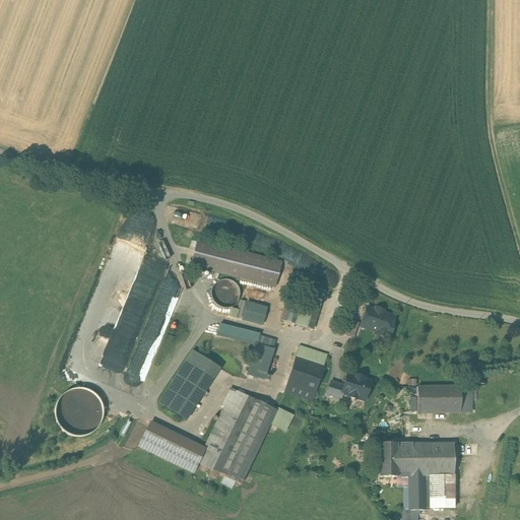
[(279,263),(197,242),(191,266),(218,272),(273,286),(279,263)]
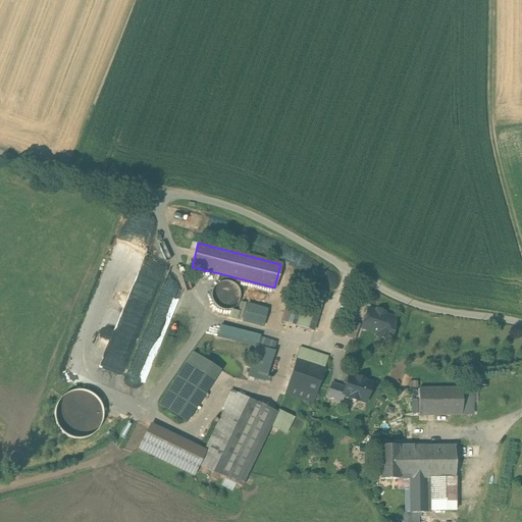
[(239,301),(240,295),(239,290),(236,285),(230,282),(225,281),(220,282),(215,285),(213,290),(212,296),(213,301),(216,305),(220,308),(226,309),(231,308),(236,305),(239,301)]
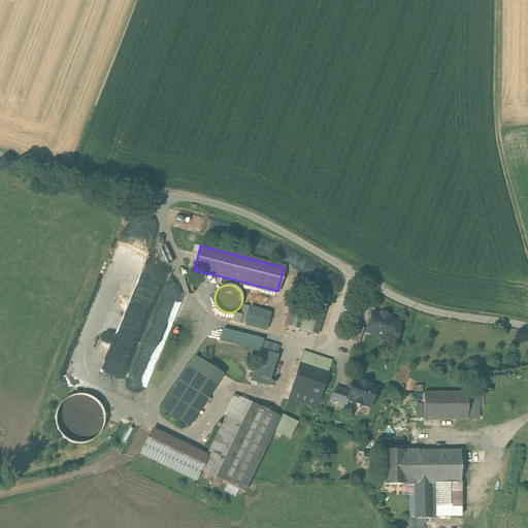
[(298,302),(290,327),(299,330),(306,305),(298,302)]
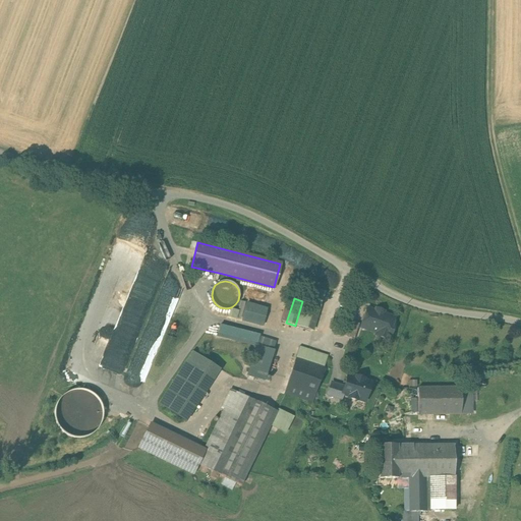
[(320,306),(302,301),(295,326),(312,331),(320,306)]
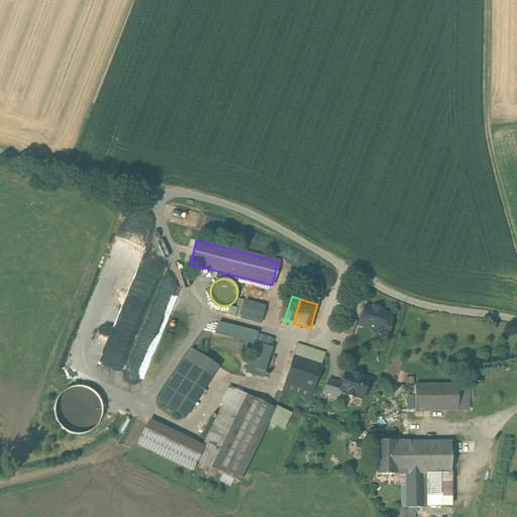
[(264,307),(245,301),(239,318),(259,324),(264,307)]
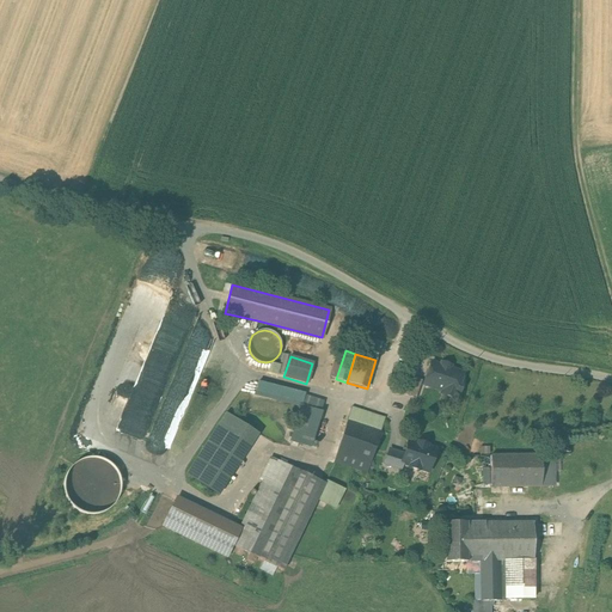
[(450,367),(441,363),(440,366),(430,362),(423,385),(442,391),(441,395),(454,399),(456,396),(458,397),(463,383),(460,381),(463,374),(450,369),(450,367)]
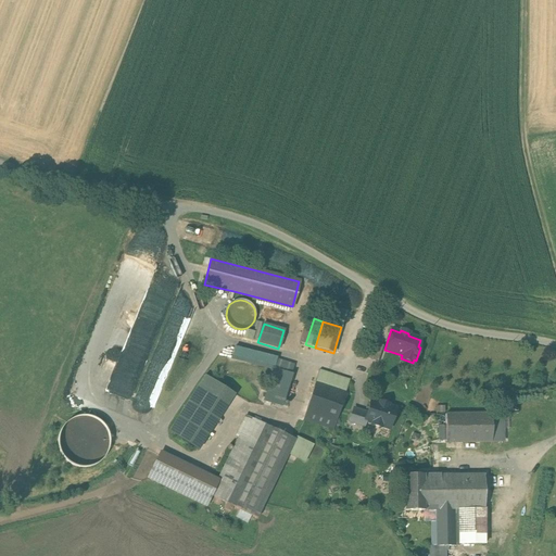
[(383,346),(370,342),(365,358),(378,363),(383,346)]
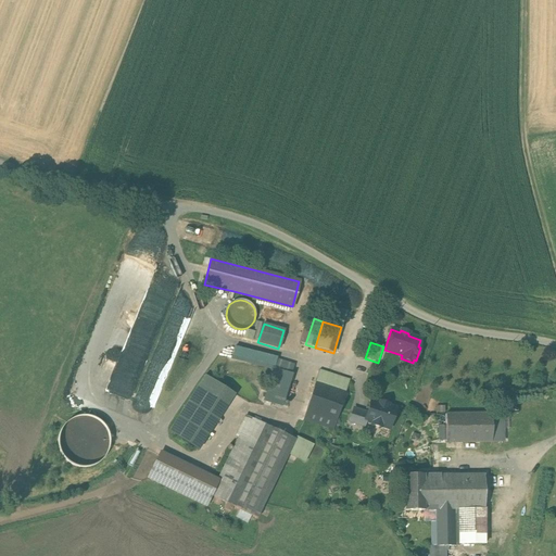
[(293,365),(277,361),(264,401),(280,406),(293,365)]
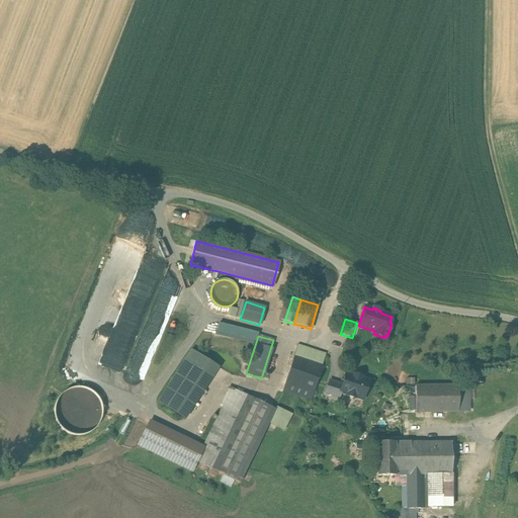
[(326,354),(297,345),(293,357),(294,357),(328,367),(329,368),(332,358),(325,356),(326,354)]
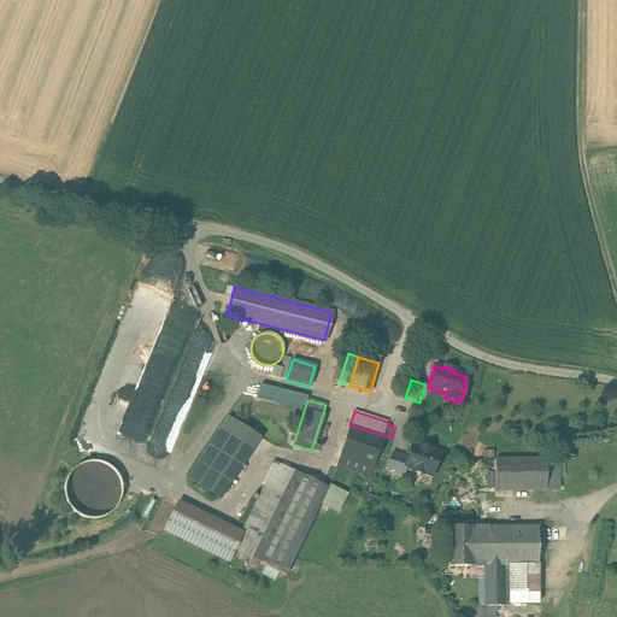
[(227,417),(204,453),(236,475),(260,439),(227,417)]
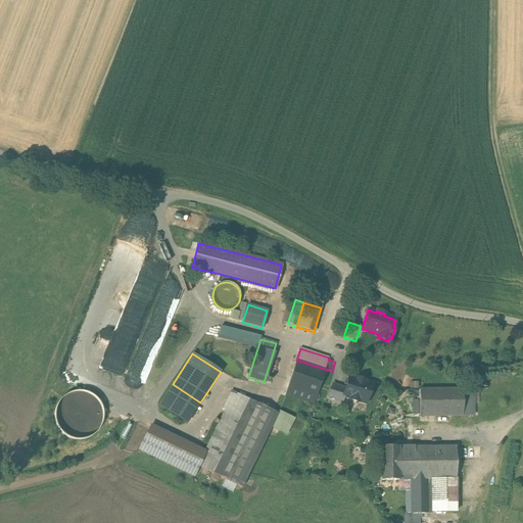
[(331,371),(297,361),(288,388),(319,398),(346,409),(347,403),(355,379),(332,372),(331,371)]
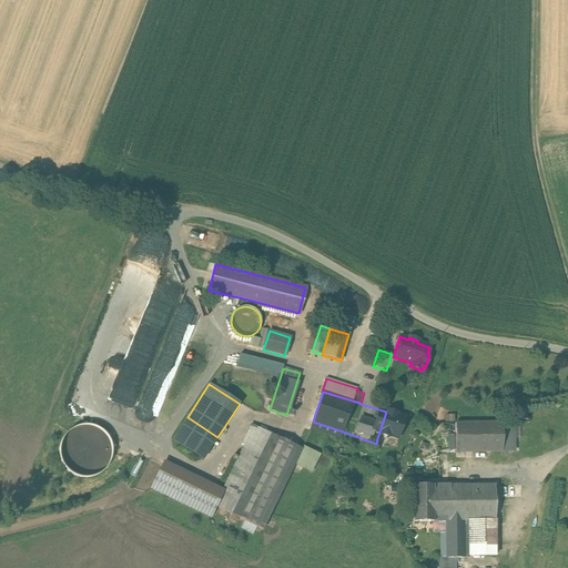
[(217,437),(188,417),(173,440),(203,459),(217,437)]
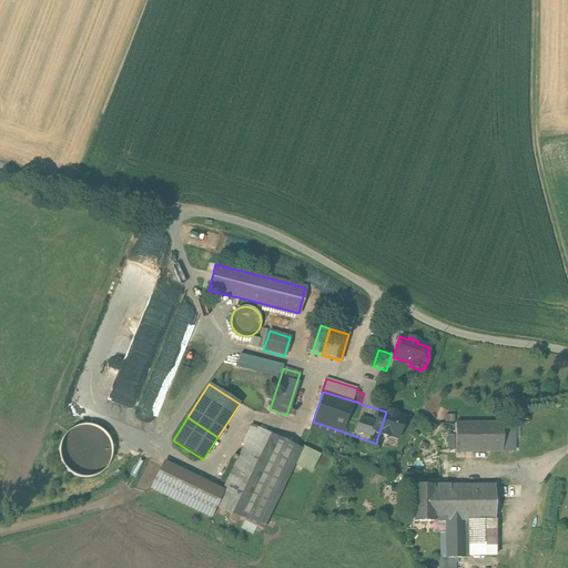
[(346,433),(313,422),(310,428),(344,440),(346,433)]
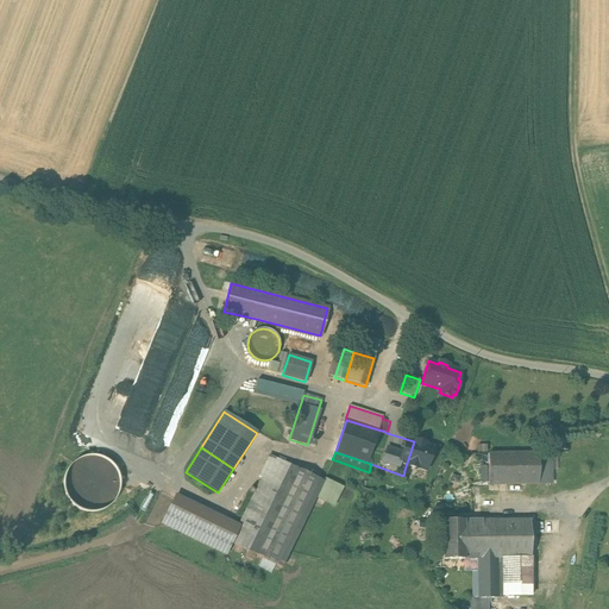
[(550,453),(488,453),(488,466),(488,482),(488,485),(550,484),(550,453)]
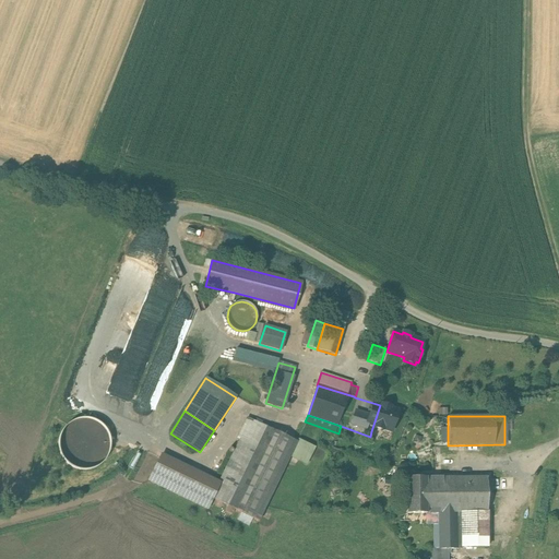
[(218,487),(213,498),(258,521),(297,442),(248,418),(238,438),(240,440),(218,487)]
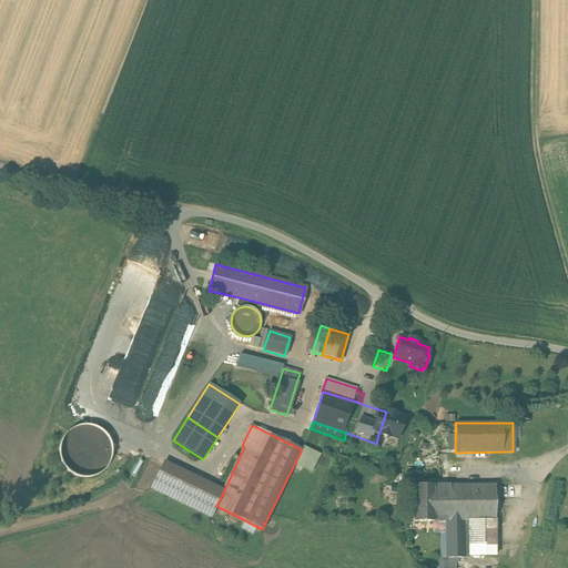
[(67,475),(110,474),(109,427),(67,427),(67,475)]
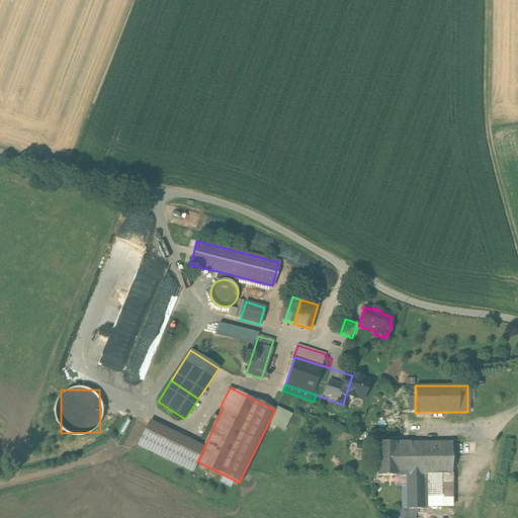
[(147,425),(138,446),(192,471),(197,461),(202,451),(147,425)]
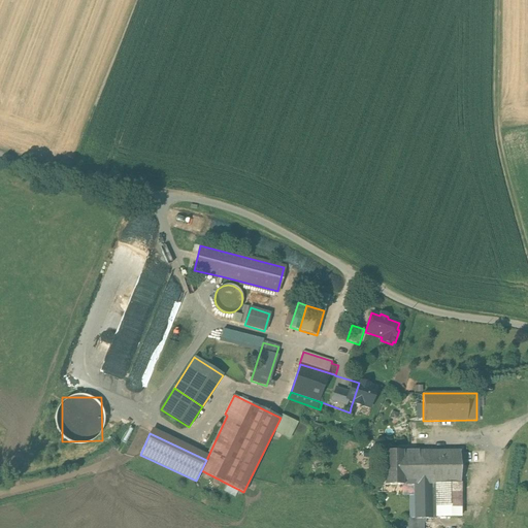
[(402,452),(384,452),(385,485),(402,485),(402,484),(402,452)]
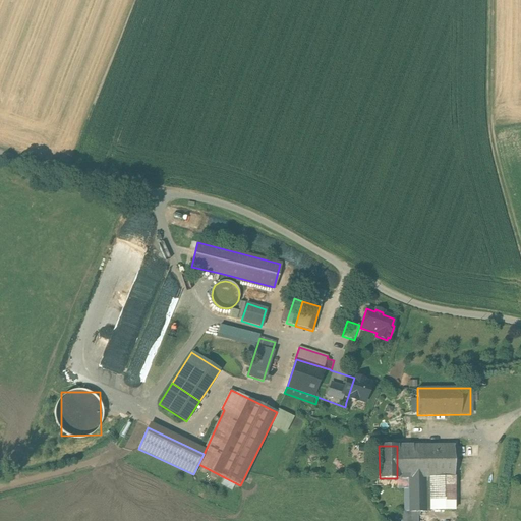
[(454,446),(416,446),(397,446),(397,477),(408,477),(425,477),(454,477),(454,446)]
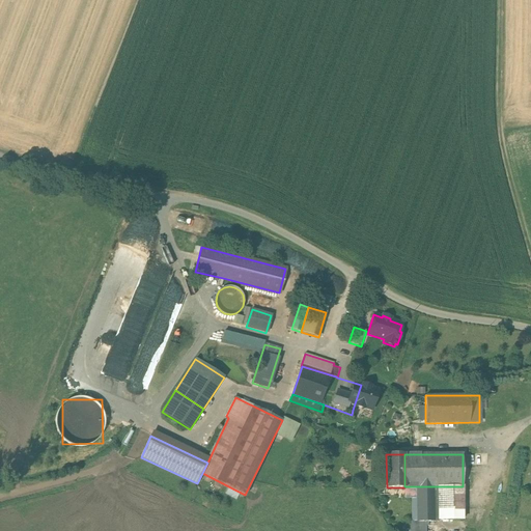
[(434,486),(416,486),(416,495),(409,495),(409,500),(415,499),(416,522),(409,522),(408,530),(419,530),(419,522),(427,522),(435,522),(435,510),(434,486)]
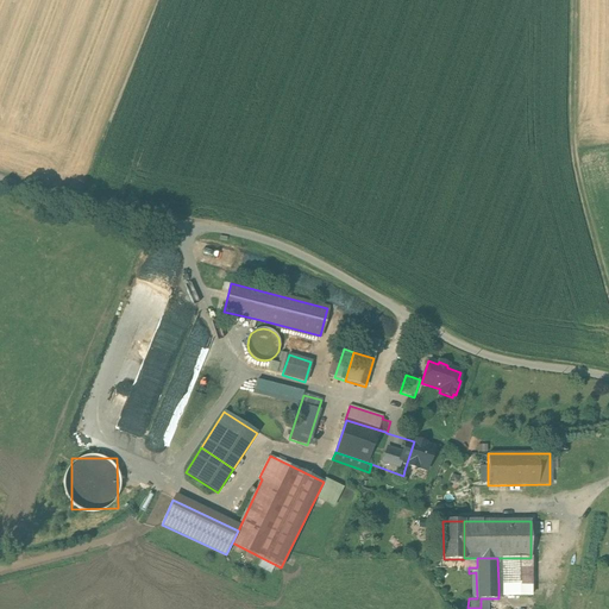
[(531,558),(497,558),(498,585),(531,584),(531,558)]
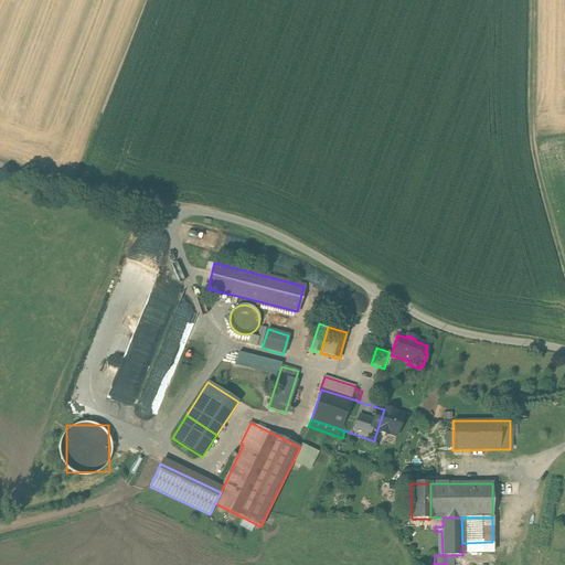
[(492,542),(462,543),(462,555),(466,555),(466,553),(492,553),(492,542)]
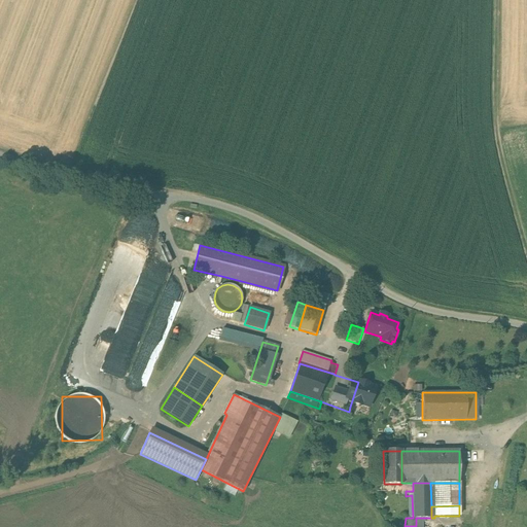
[(424,522),(424,518),(416,518),(416,526),(421,526),(422,522),(424,522)]
